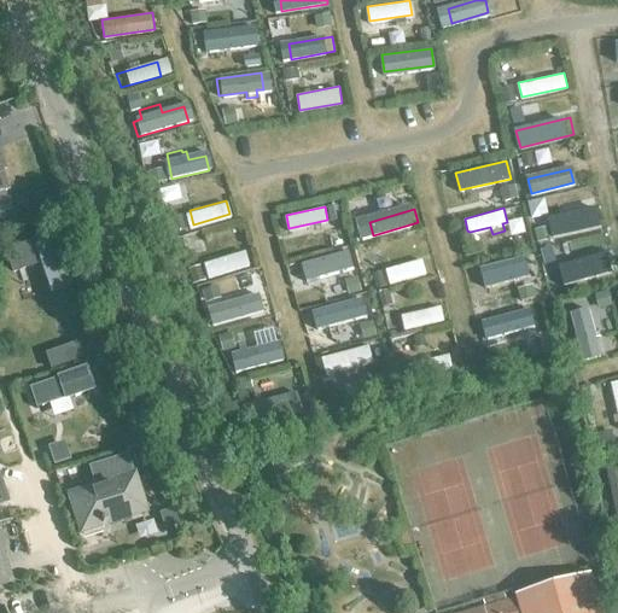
[(554,222),(557,237),(599,227),(595,212),(567,220),(565,211),(554,214),(557,222),(554,222)]
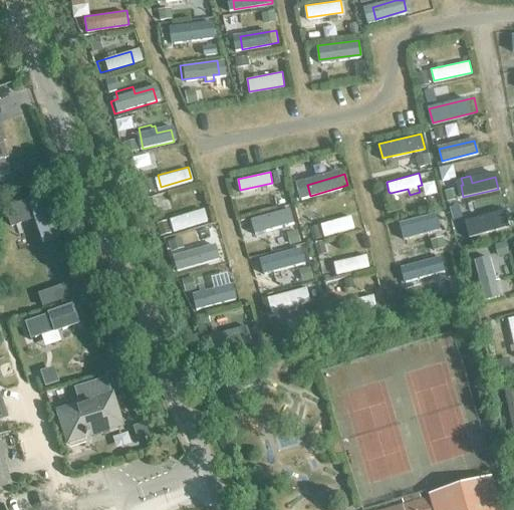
[(44,192),(4,206),(9,224),(33,216),(41,240),(58,235),(44,192)]
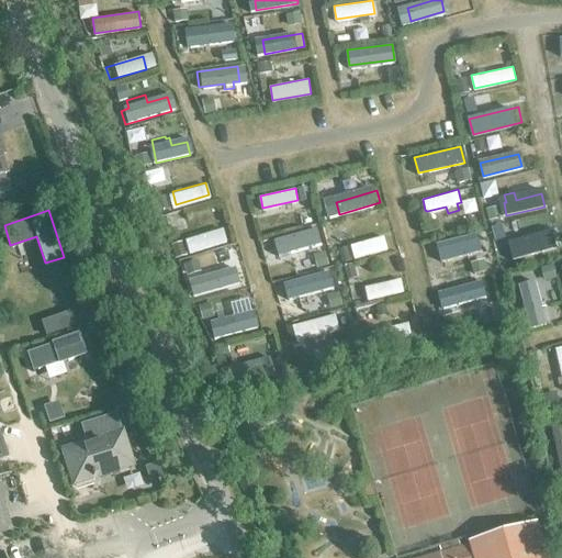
[(186,238),(190,252),(227,240),(223,226),(186,238)]
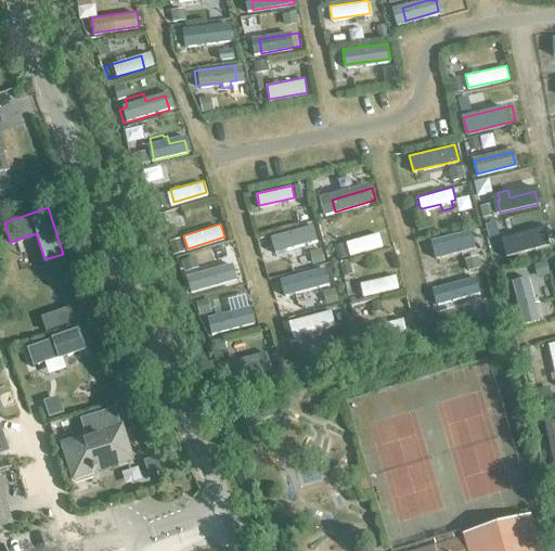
[(302,226),(269,235),(273,251),(294,245),(296,250),(301,248),(299,243),(307,241),(302,226)]
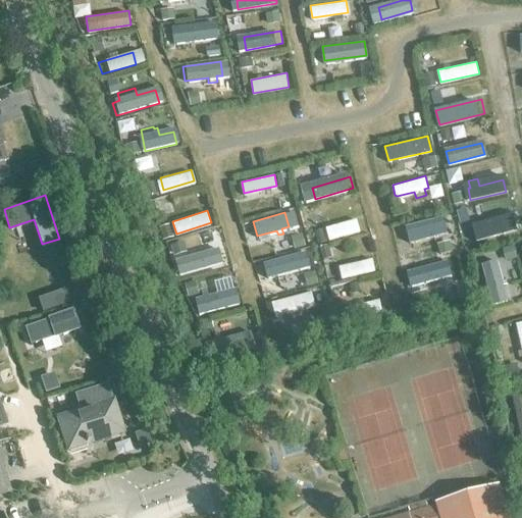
[(433,217),(401,225),(404,240),(426,234),(426,237),(431,236),(431,232),(437,231),(433,217)]
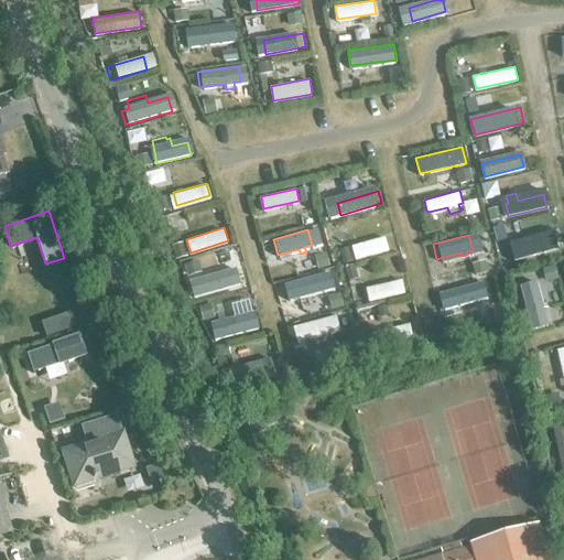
[(384,236),(353,245),(356,258),(389,249),(384,236)]
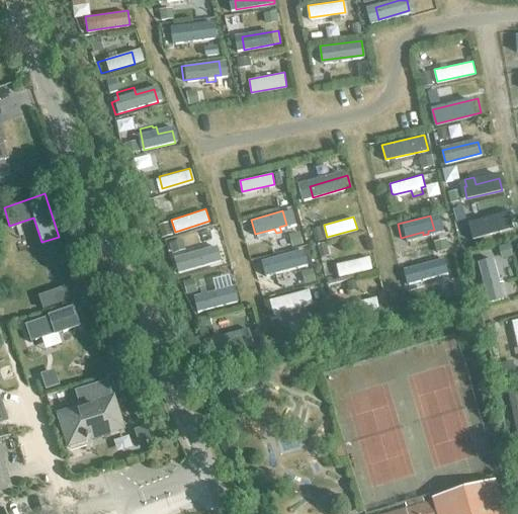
[(191,256),(194,267),(225,259),(222,247),(191,256)]
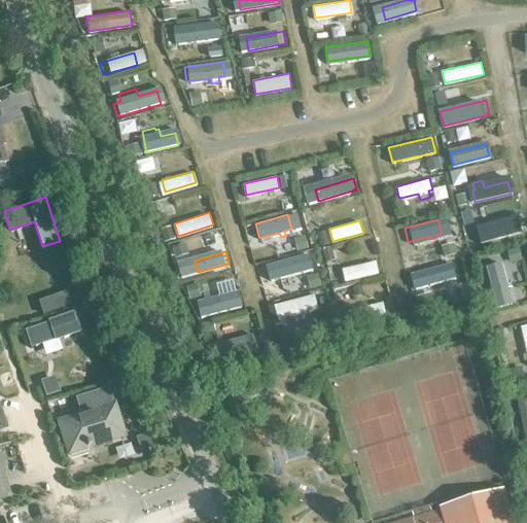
[(295,255),(266,264),(269,275),(282,271),(284,276),(300,272),(295,255)]
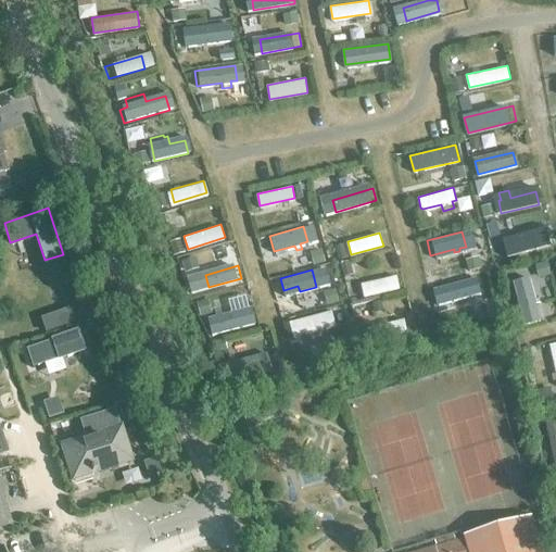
[(396,275),(362,283),(364,296),(400,288),(396,275)]
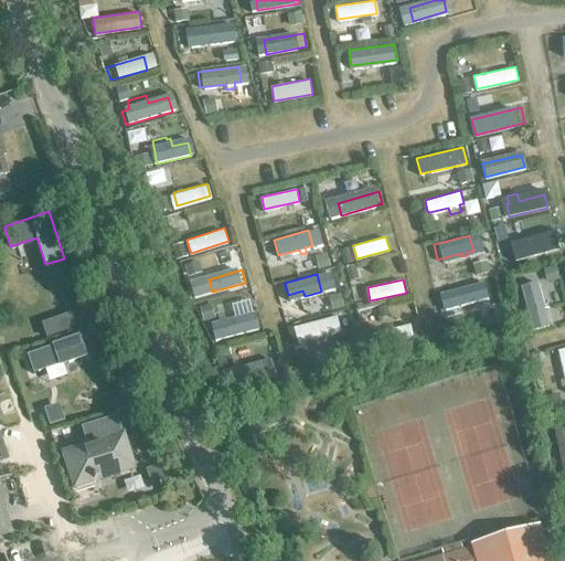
[(523,287),(532,323),(545,320),(540,298),(548,296),(545,283),(536,285),(536,284),(523,287)]
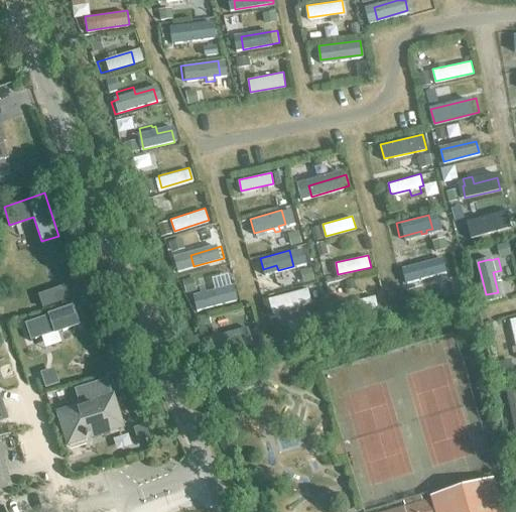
[(429,259),(400,267),(403,279),(433,271),(429,259)]
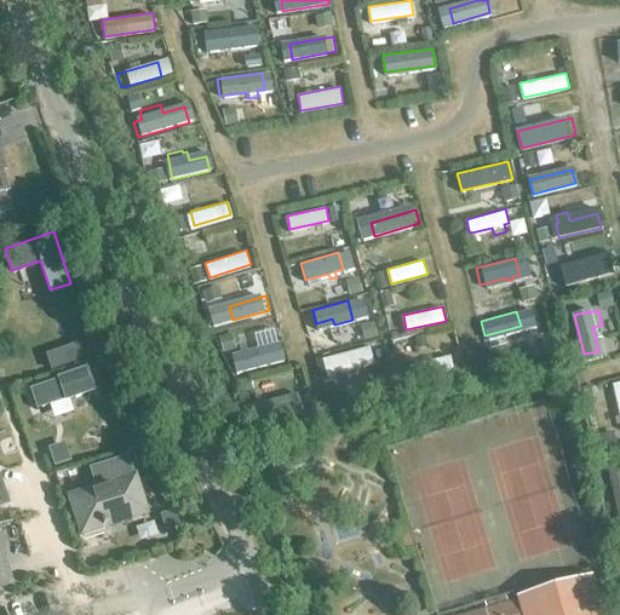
[(234,357),(237,372),(279,363),(275,348),(258,351),(257,343),(241,346),(242,355),(234,357)]
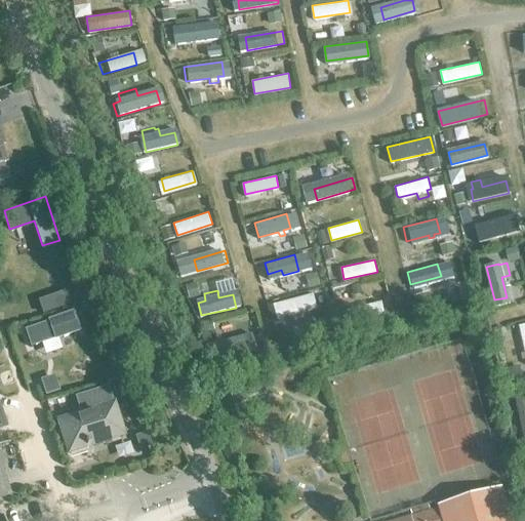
[(314,292),(273,304),(277,317),(284,315),(285,319),(291,317),(290,314),(303,310),(305,315),(319,311),(314,292)]
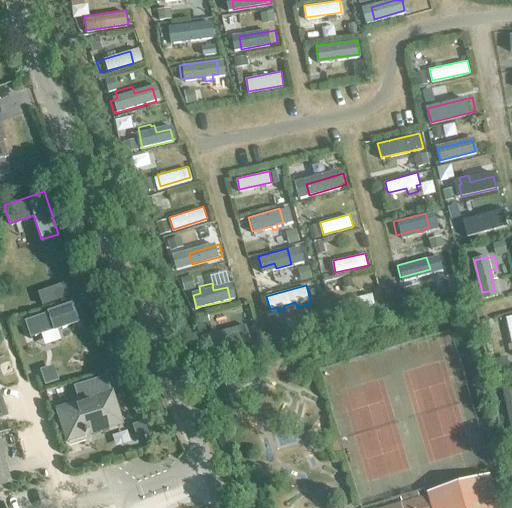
[(372,292),(337,301),(340,313),(375,304),(372,292)]
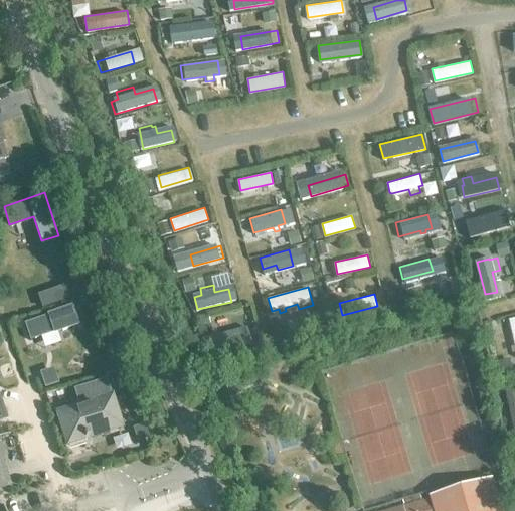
[(70,304),(24,321),(29,338),(75,321),(70,304)]
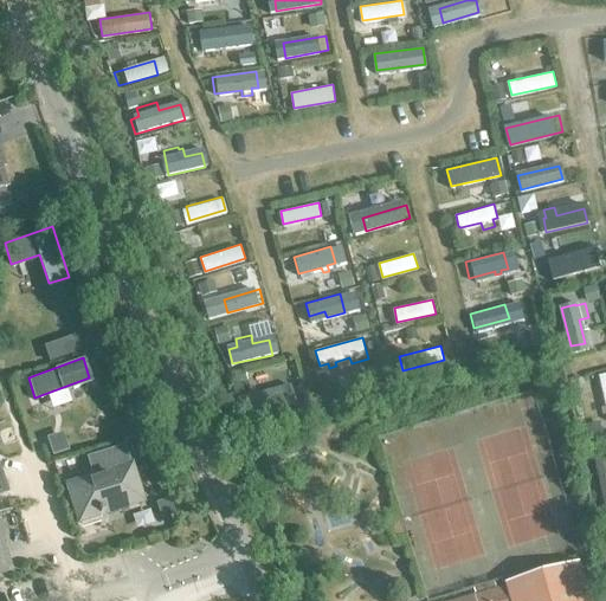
[(244,412),(296,399),(292,382),(257,391),(256,385),(250,386),(251,393),(239,395),(244,412)]
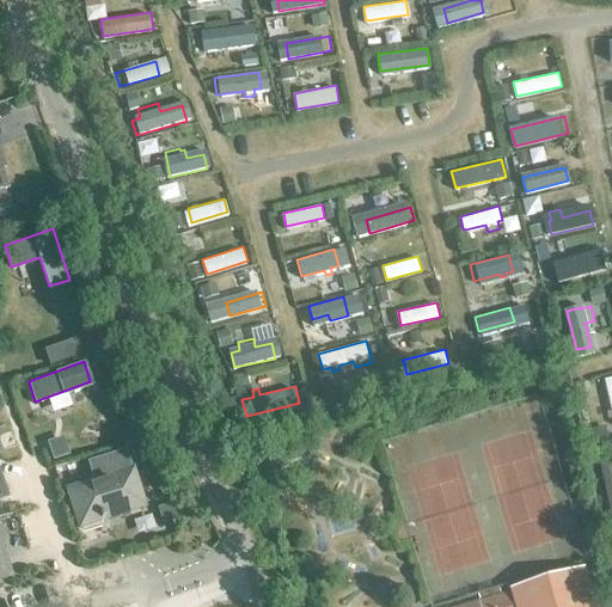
[(611,458),(601,461),(611,509),(611,458)]
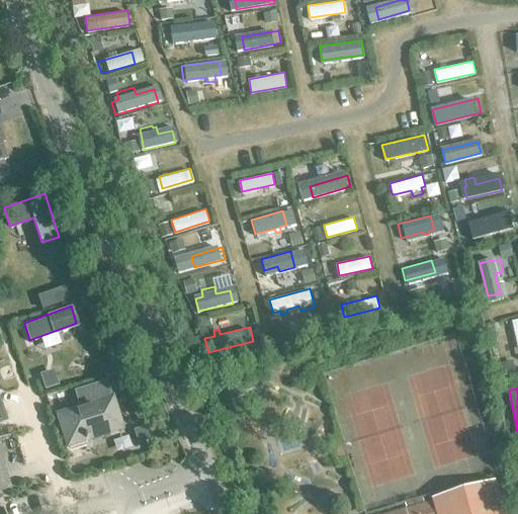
[(84,435),(84,438),(121,427),(111,396),(58,413),(63,429),(68,428),(70,436),(84,435)]
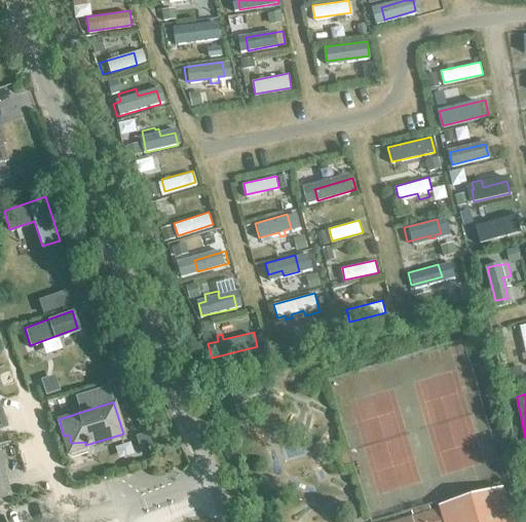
[(514,521),(504,485),(438,504),(439,506),(425,510),(424,506),(413,509),(414,513),(410,514),(411,519),(401,521),(514,521)]
